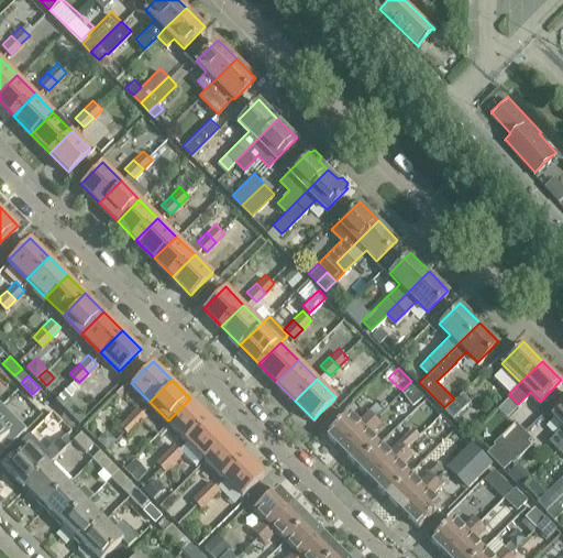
[(46,408),(17,381),(1,397),(31,425),(46,408)]
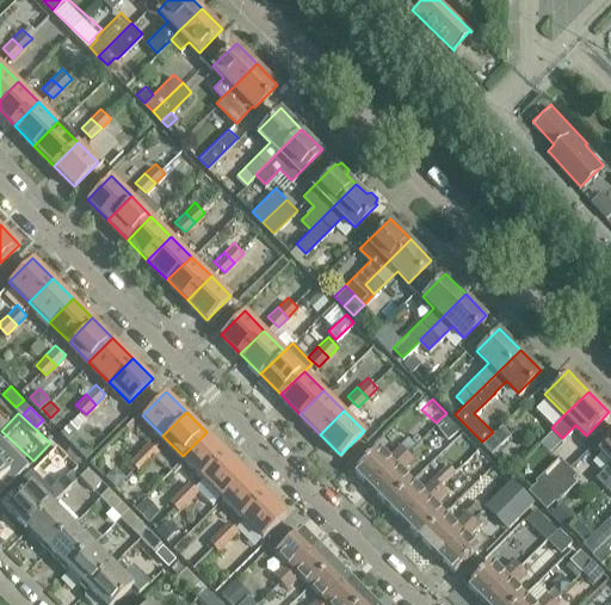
[(436,423),(448,437),(460,427),(446,413),(436,423)]
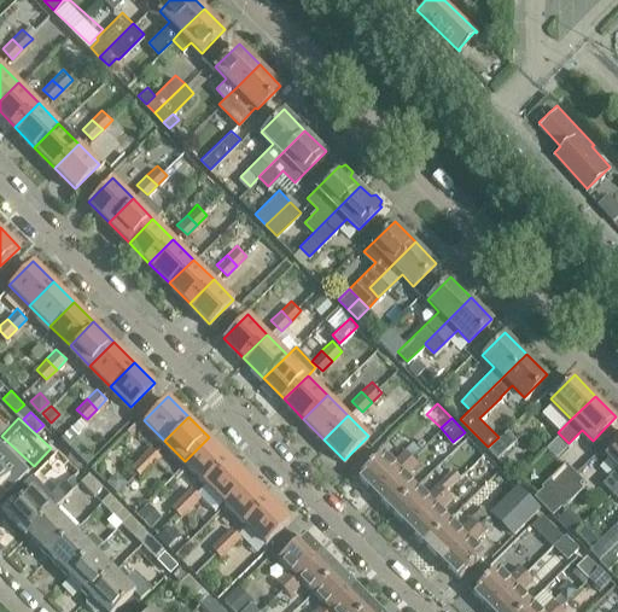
[(88,456),(94,449),(71,427),(65,435),(88,456)]
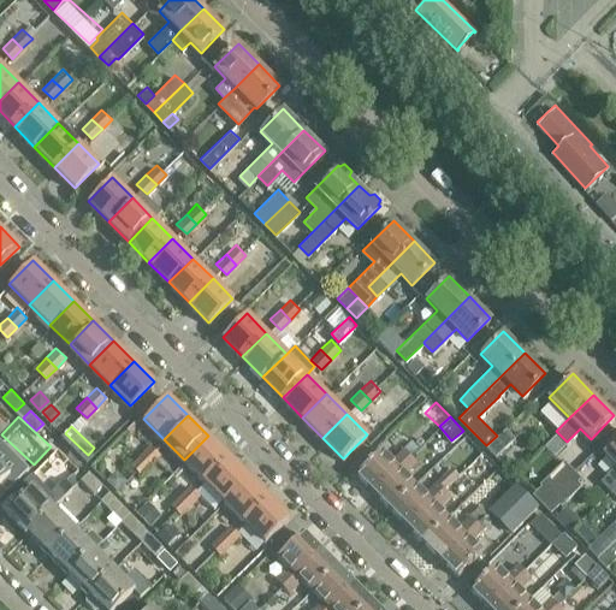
[(497,436),(486,445),(499,459),(509,450),(504,445),(515,436),(505,426),(496,434),(497,436)]
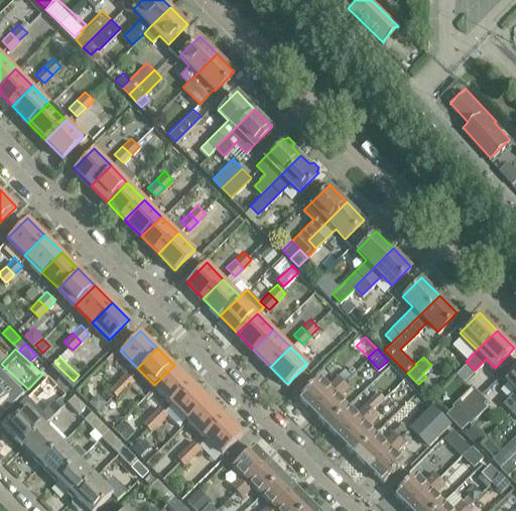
[(312,410),(327,424),(347,404),(339,395),(349,385),(351,387),(369,369),(362,361),(343,379),(312,410)]
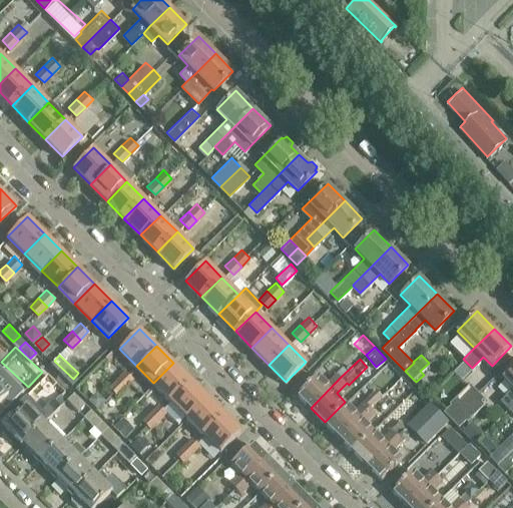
[(153,383),(169,400),(189,380),(173,363),(153,383)]
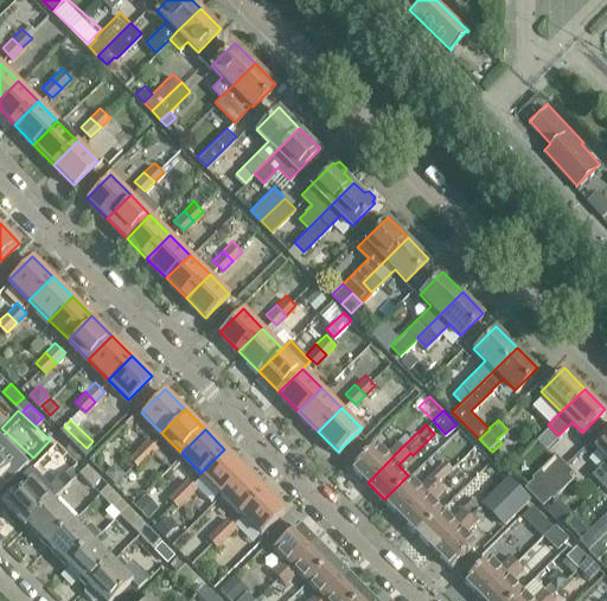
[(601,481),(606,475),(606,434),(595,446),(606,458),(592,472),(601,481)]
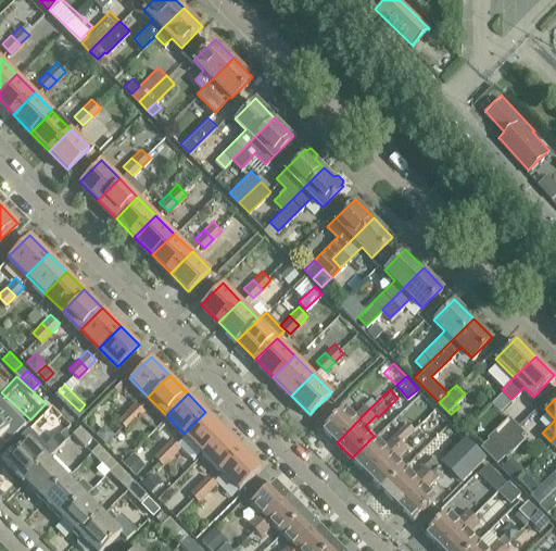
[(136,400),(126,409),(136,418),(144,409),(136,400)]
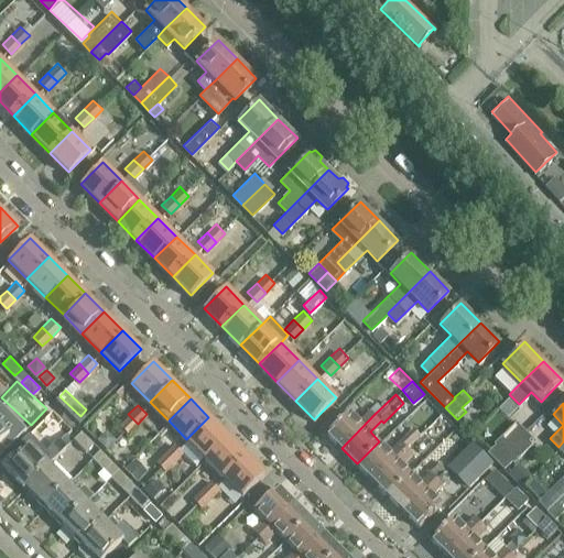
[(326,431),(342,448),(375,414),(369,408),(358,419),(348,409),(326,431)]
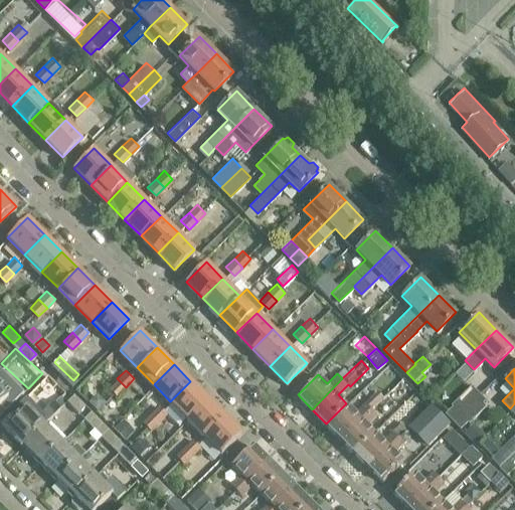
[(126,387),(117,378),(109,387),(118,395),(126,387)]
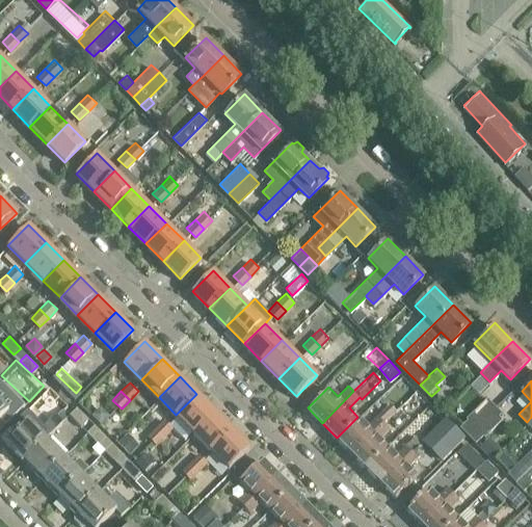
[(176,415),(193,432),(214,412),(196,394),(176,415)]
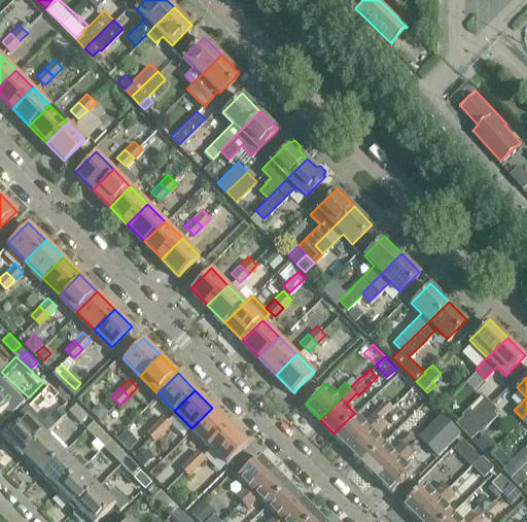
[(455,421),(463,428),(491,401),(483,391),(461,412),(463,414),(455,421)]
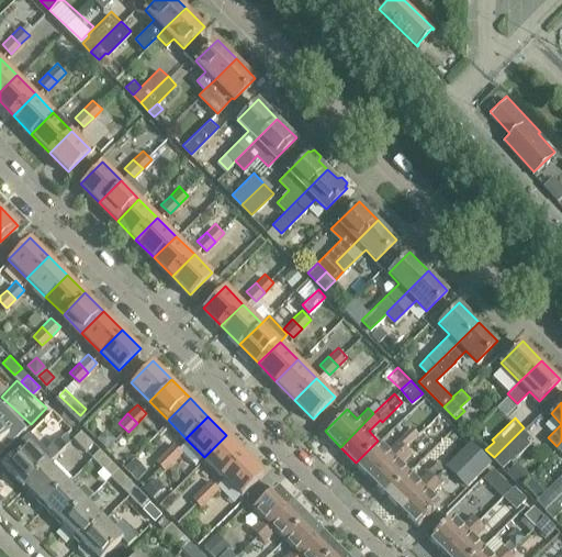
[(371,478),(417,432),(423,426),(417,420),(386,449),(378,441),(356,463),(371,478)]
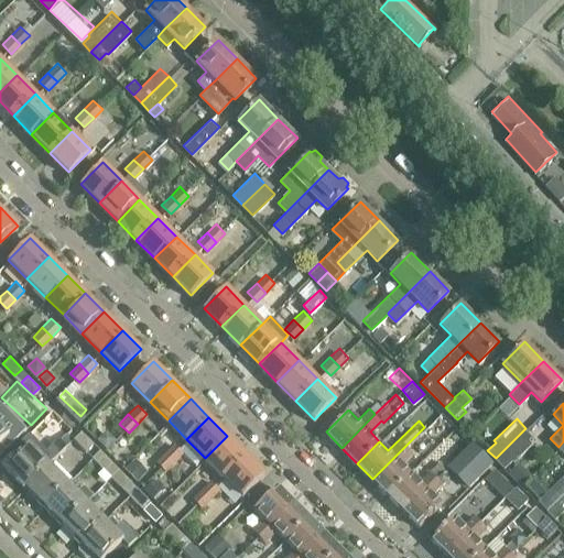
[(525,428),(496,458),(503,467),(512,459),(513,460),(535,438),(525,428)]
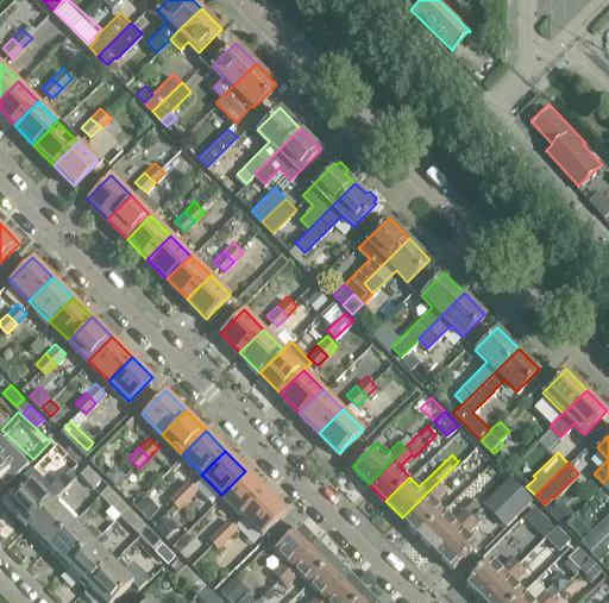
[(80,472),(93,485),(101,477),(88,464),(80,472)]
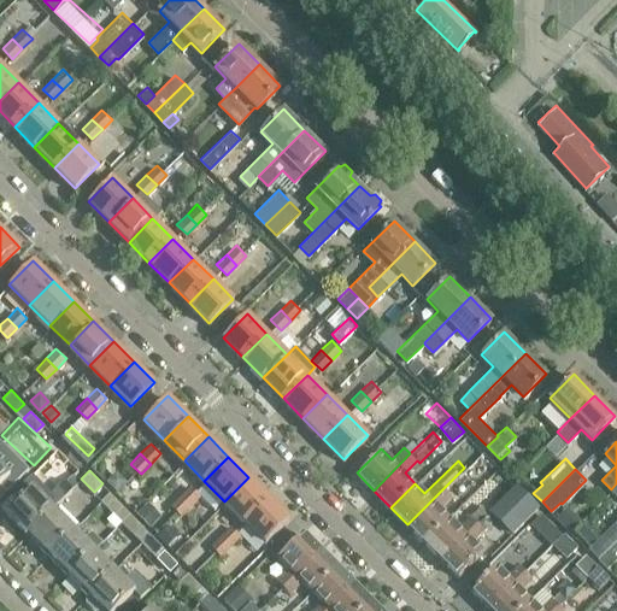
[(28,532),(52,506),(72,486),(64,477),(51,492),(31,473),(15,491),(21,497),(6,510),(28,532)]
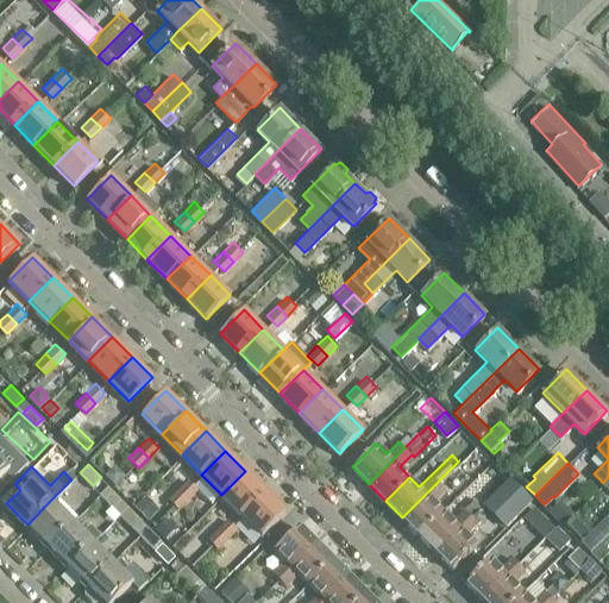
[(111,466),(105,472),(114,483),(124,473),(118,466),(111,466)]
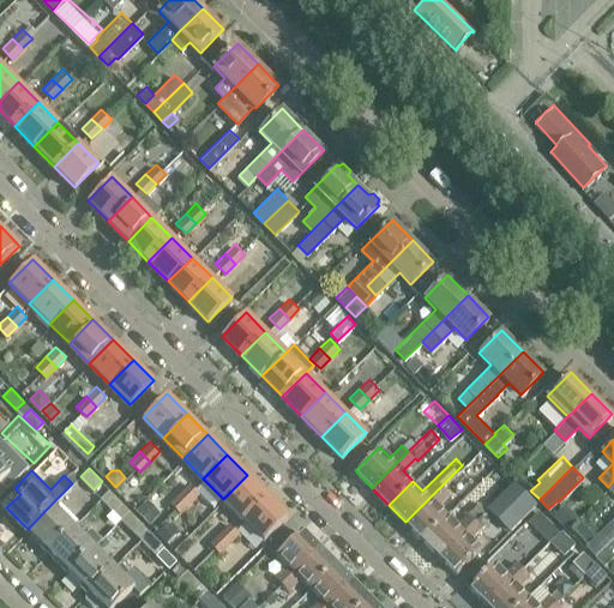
[(405,522),(422,539),(446,515),(437,504),(462,479),(456,471),(405,522)]
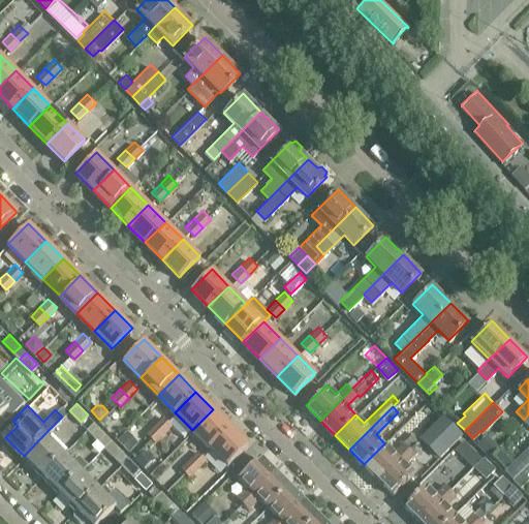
[(192,430),(210,447),(230,426),(213,409),(192,430)]
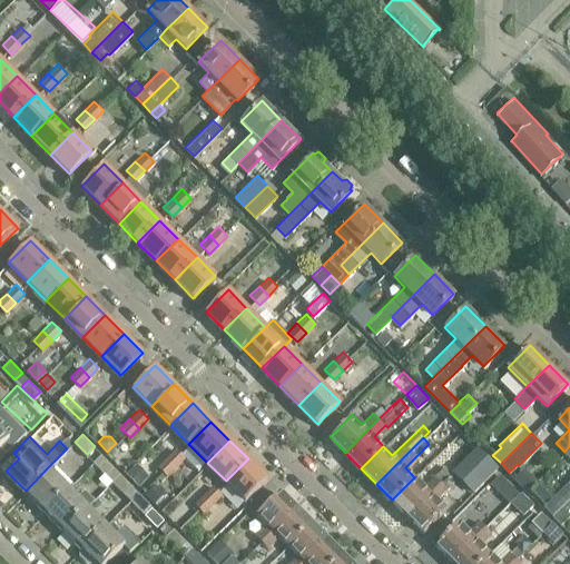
[(176,446),(167,456),(176,465),(186,456),(176,446)]
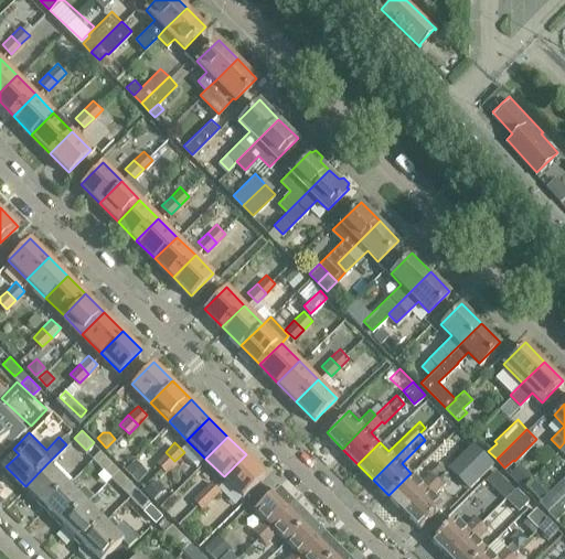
[(93,457),(105,469),(113,462),(100,449),(93,457)]
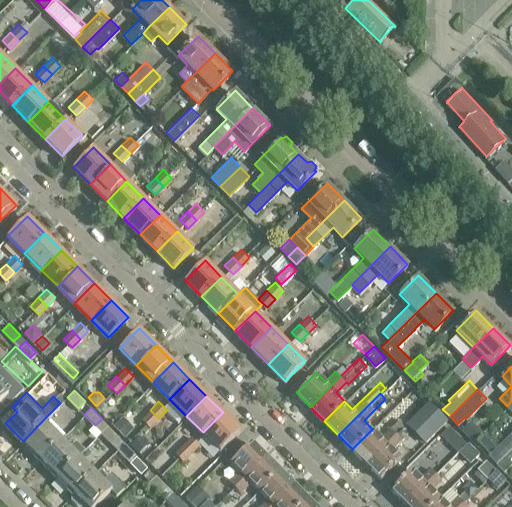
[(158,418),(150,410),(142,418),(150,426),(158,418)]
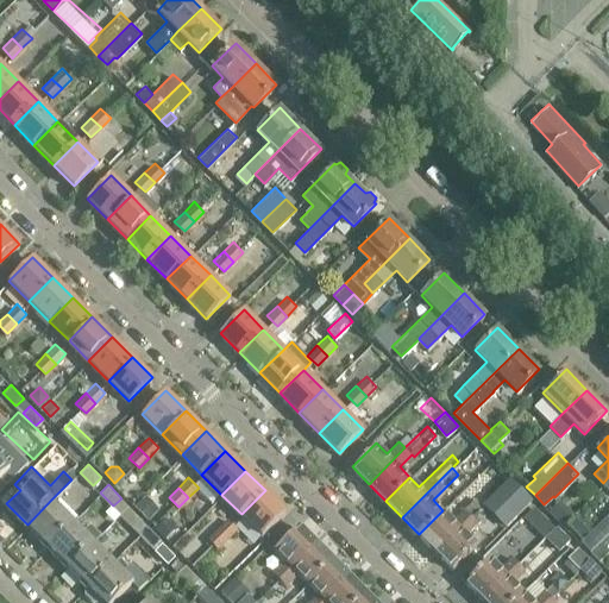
[(265,490),(242,514),(262,534),(286,510),(265,490)]
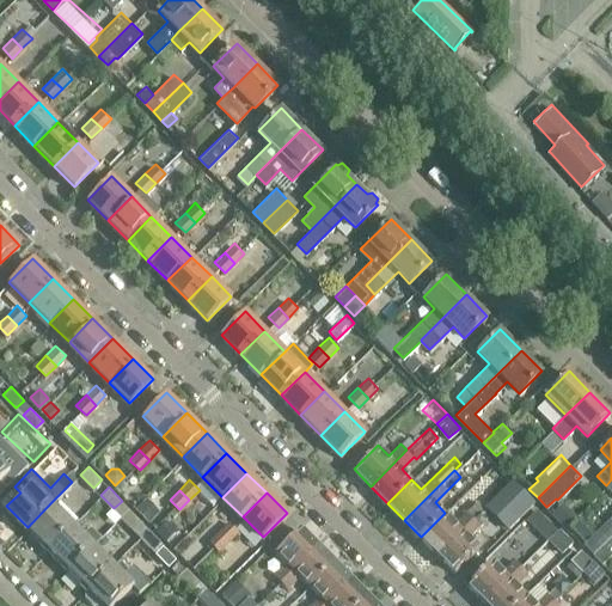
[(147,495),(135,507),(148,520),(160,509),(147,495)]
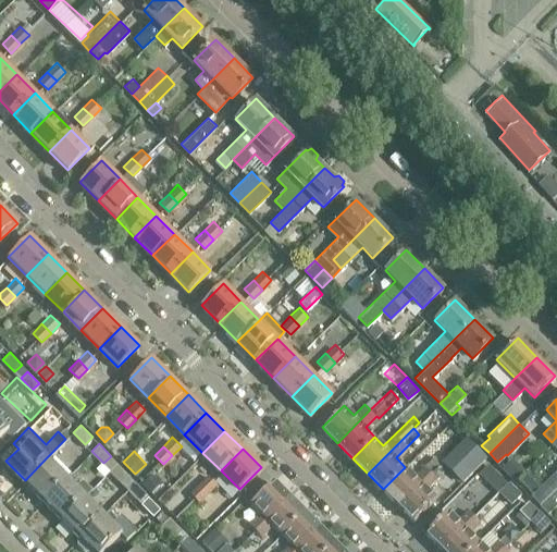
[(398,504),(431,471),(442,461),(435,454),(413,476),(405,467),(383,489),(398,504)]
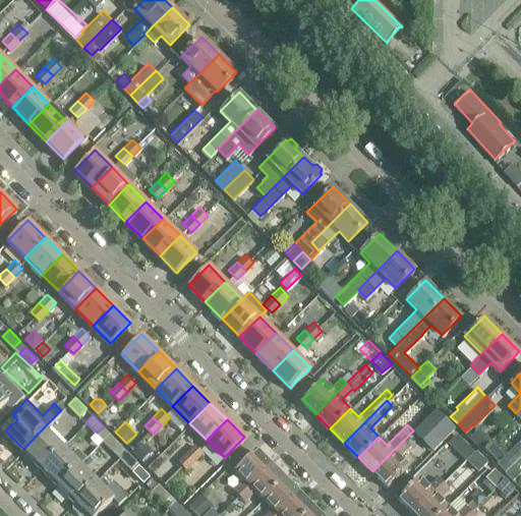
[(23,449),(41,466),(61,445),(65,441),(49,425),(46,428),(44,427),(23,449)]
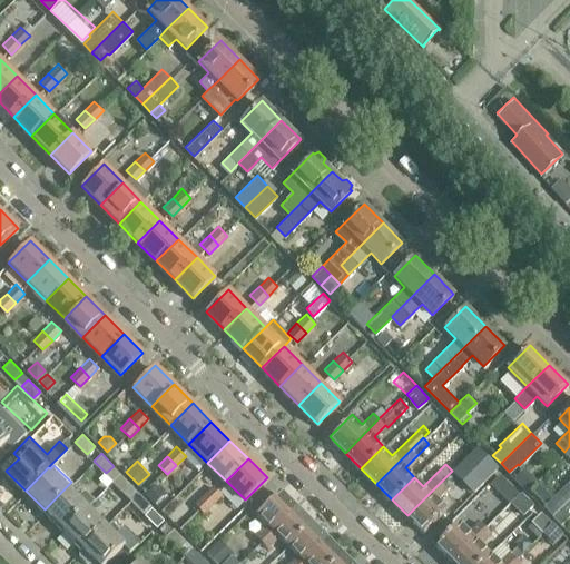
[(500,470),(490,480),(500,490),(510,480),(511,480),(500,470)]
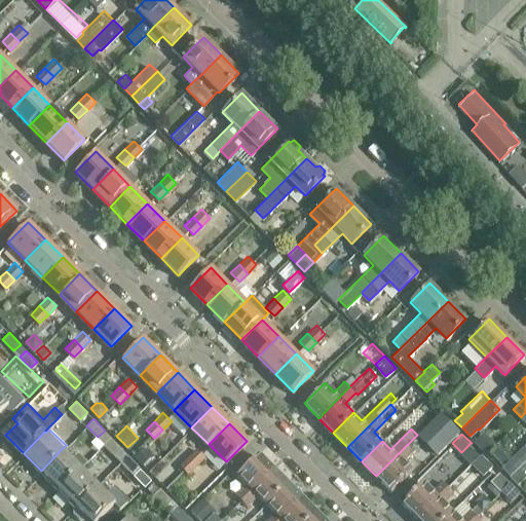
[(104,443),(114,454),(121,448),(110,437),(104,443)]
